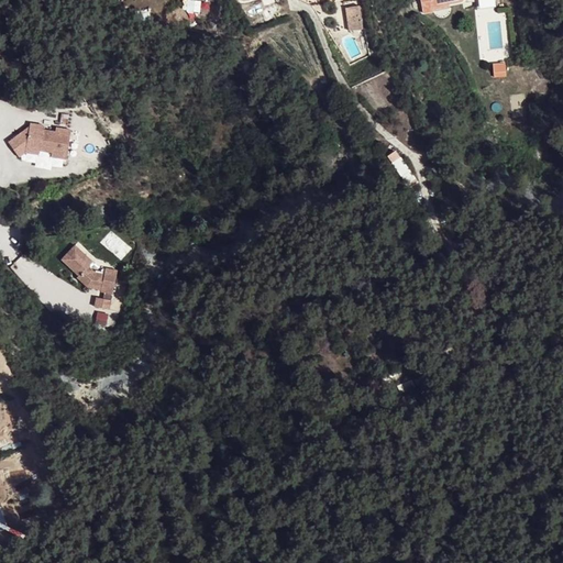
[(421,0),(424,13),(434,11),(433,7),(450,3),(462,1),(462,0),(421,0)]
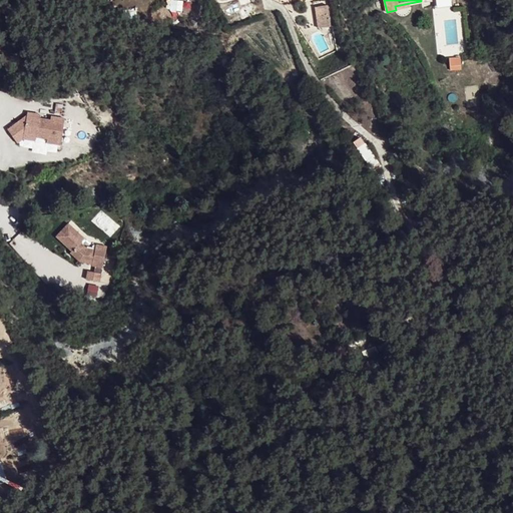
[(330,27),(327,6),(314,8),(318,29),(330,27)]
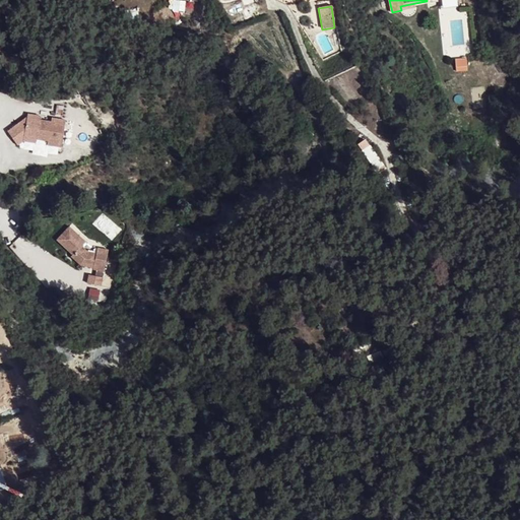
[(454,68),(466,66),(466,59),(453,60),(454,68)]
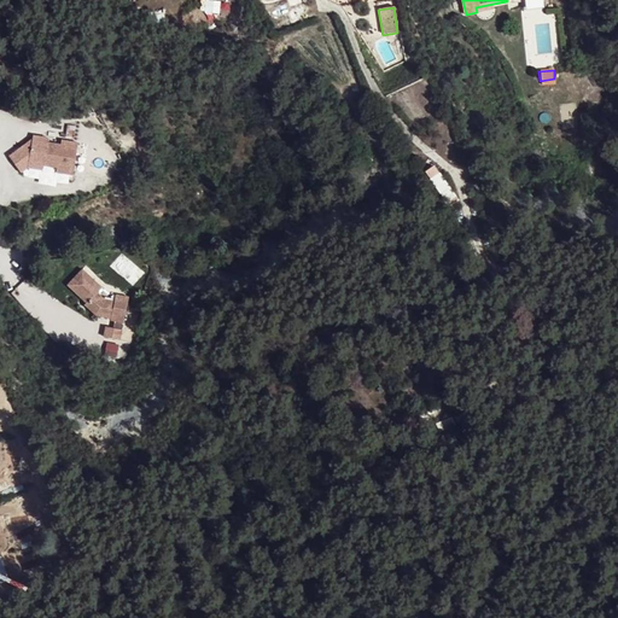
[(24,145),(10,156),(21,172),(28,167),(29,159),(44,162),(42,164),(57,167),(57,172),(73,175),(79,143),(62,139),(60,145),(47,143),(48,138),(34,135),(31,146),(24,145)]
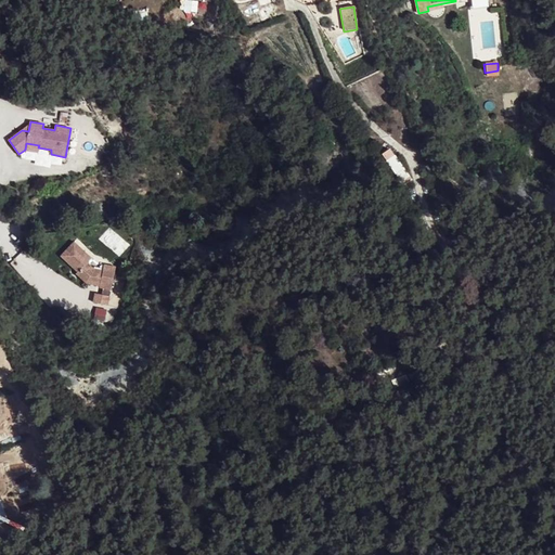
[(74,242),(60,255),(77,272),(76,273),(86,283),(99,285),(99,287),(102,288),(101,294),(94,293),(92,302),(107,305),(114,275),(103,272),(103,270),(93,269),(87,262),(91,258),(74,242)]
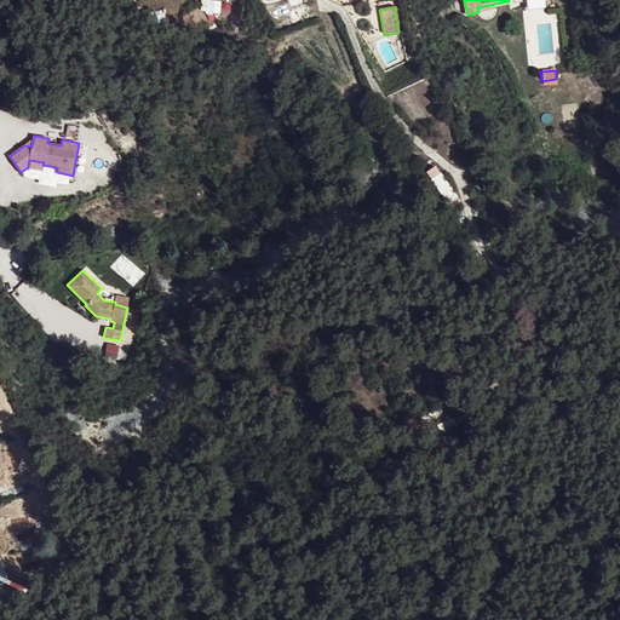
[(128,298),(116,296),(115,302),(115,304),(127,308),(128,298)]
